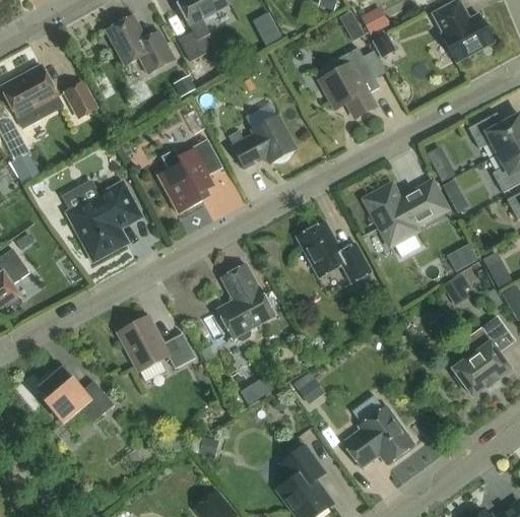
[(177,0),(189,23),(193,30),(198,40),(203,37),(210,33),(201,17),(231,2),(230,0),(177,0)]
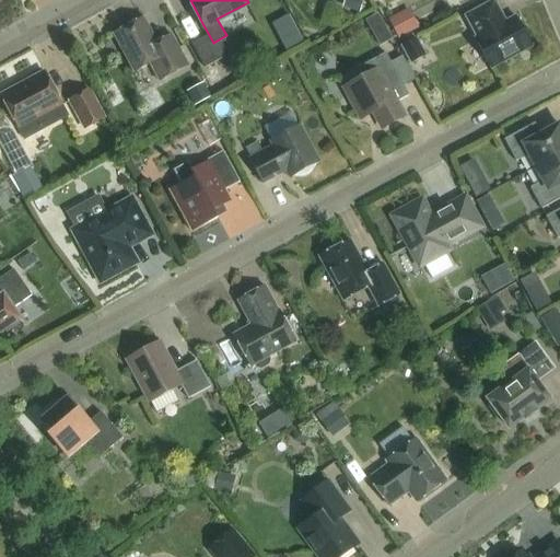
[(348,0),(347,7),(360,10),(362,1),(362,0),(348,0)]
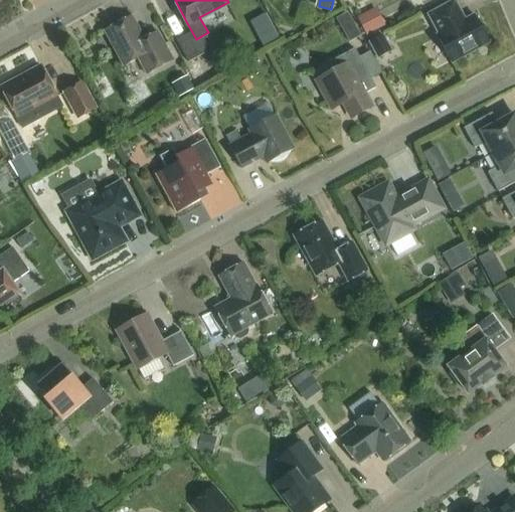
[(453,60),(490,40),(475,12),(463,19),(459,12),(462,11),(456,0),(451,0),(428,12),(439,31),(437,32),(453,60)]
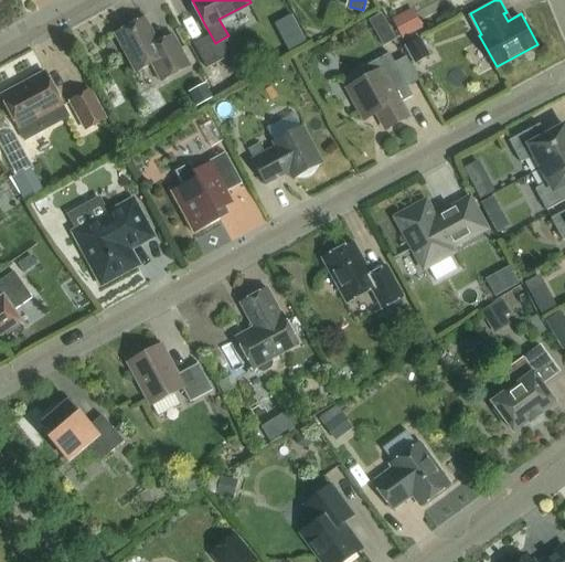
[(405,10),(392,17),(396,25),(403,36),(415,30),(405,10)]
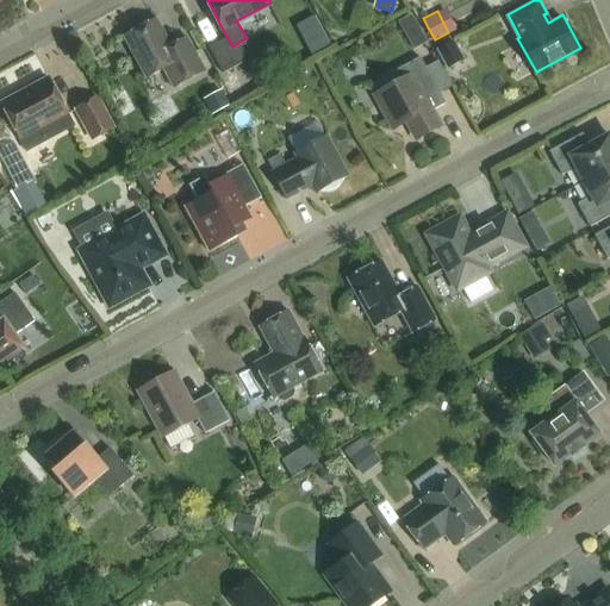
[(412,12),(398,20),(403,29),(417,22),(412,12)]
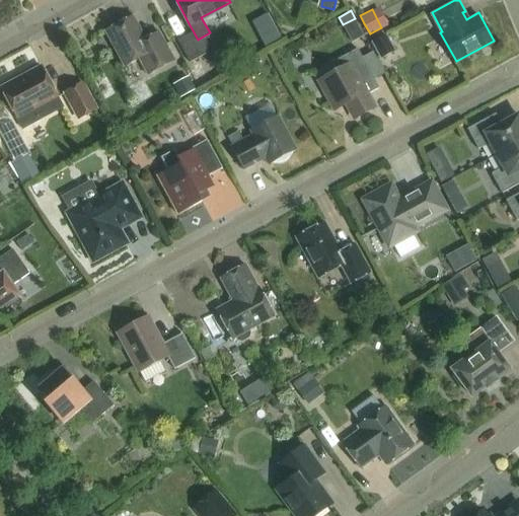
[(281,37),(268,11),(251,19),(265,45),(281,37)]
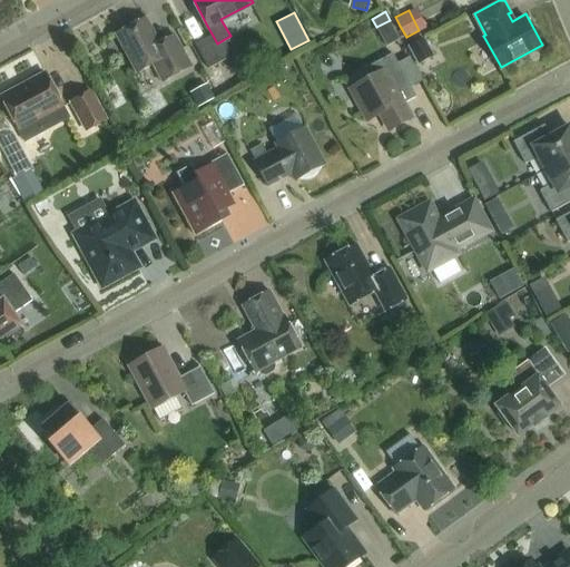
[(116,32),(137,71),(153,62),(163,79),(192,64),(175,32),(160,40),(146,16),(116,32)]
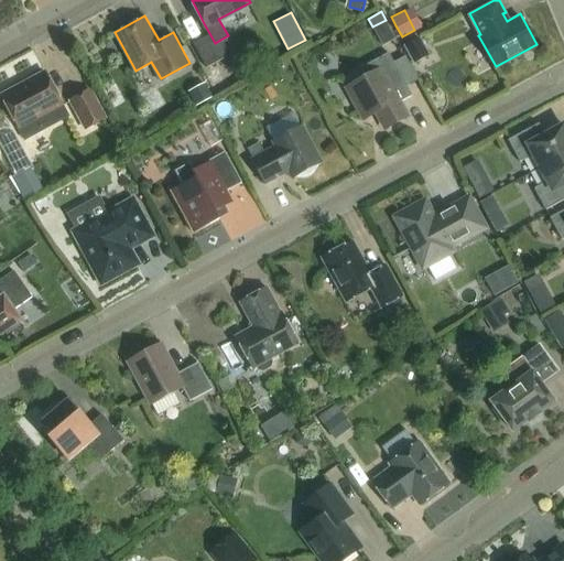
[(209,33),(192,43),(206,67),(229,54),(220,40),(215,43),(209,33)]
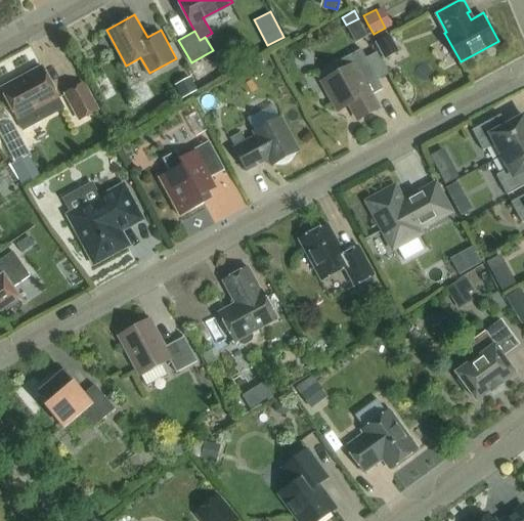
[(375,40),(385,57),(399,49),(390,33),(375,40)]
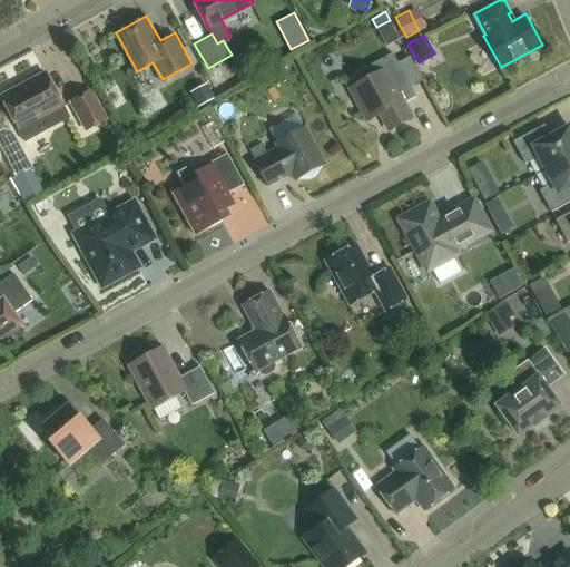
[(369,77),(351,87),(367,118),(381,111),(390,127),(412,115),(404,101),(416,94),(393,51),(366,66),(364,70),(369,77)]
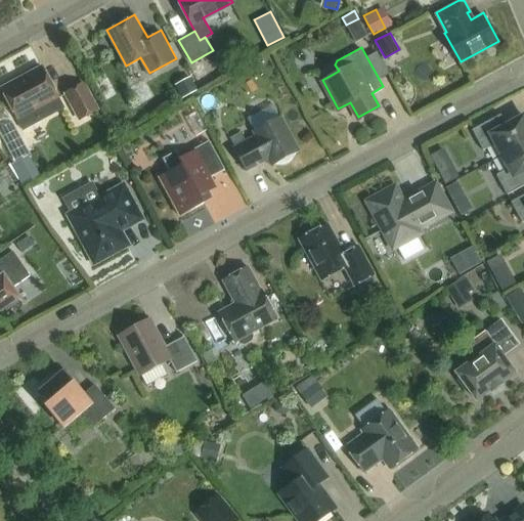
[(58,95),(42,64),(18,78),(19,80),(2,89),(16,115),(34,105),(35,107),(58,95)]
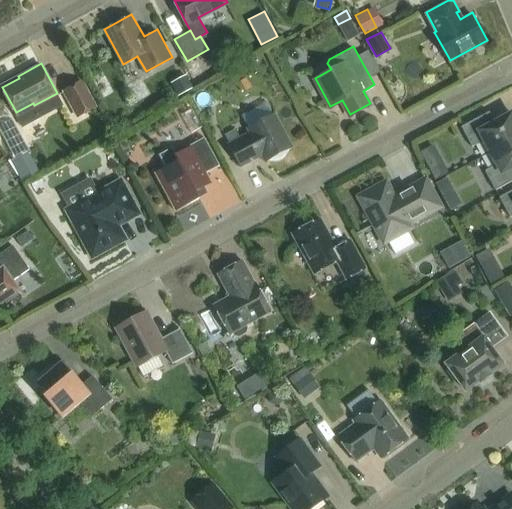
[(194,87),(186,73),(171,82),(178,95),(194,87)]
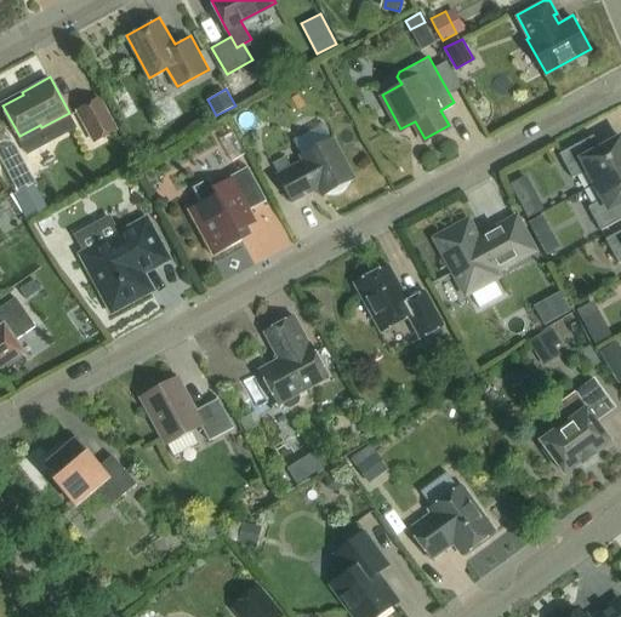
[(118,129),(100,96),(75,109),(93,142),(118,129)]
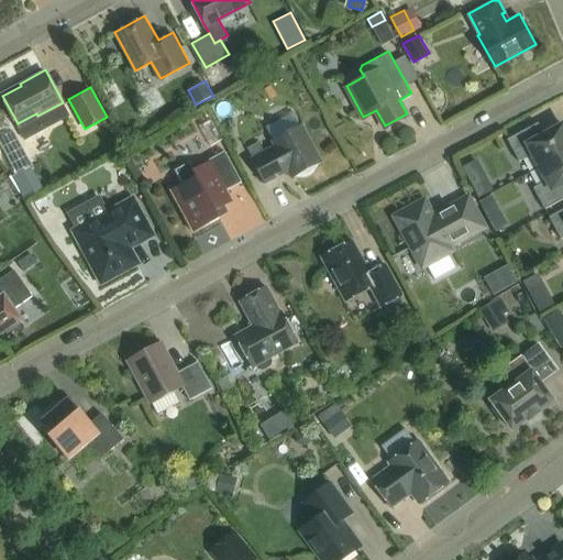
[(562,152),(562,122),(537,136),(530,124),(507,138),(519,160),(532,152),(540,165),(562,152)]
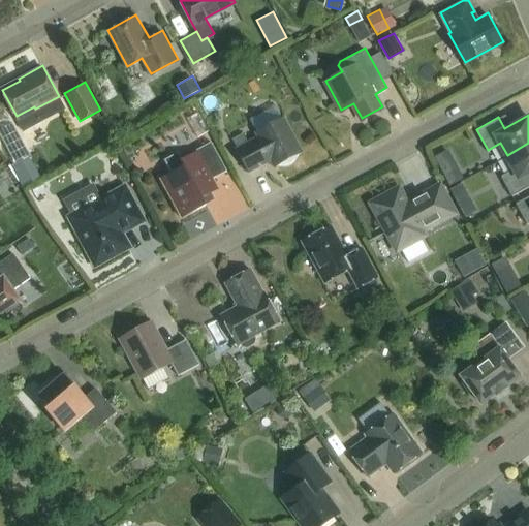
[(303,150),(283,116),(255,131),(257,135),(248,141),(236,147),(249,171),(271,159),(274,165),(279,163),(284,163),(288,162),(292,160),(296,157),(298,153),(303,150)]
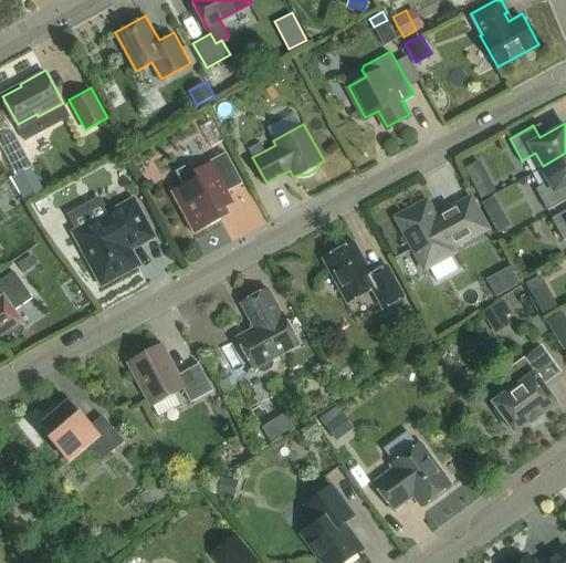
[(0,125),(0,146),(16,174),(11,176),(24,201),(44,190),(32,168),(34,167),(33,165),(31,166),(11,129),(6,125),(0,125)]
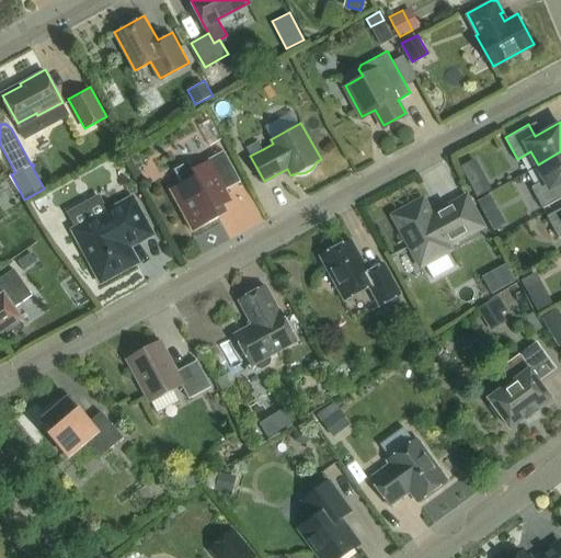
[(258,140),(245,147),(250,156),(263,149),(258,140)]
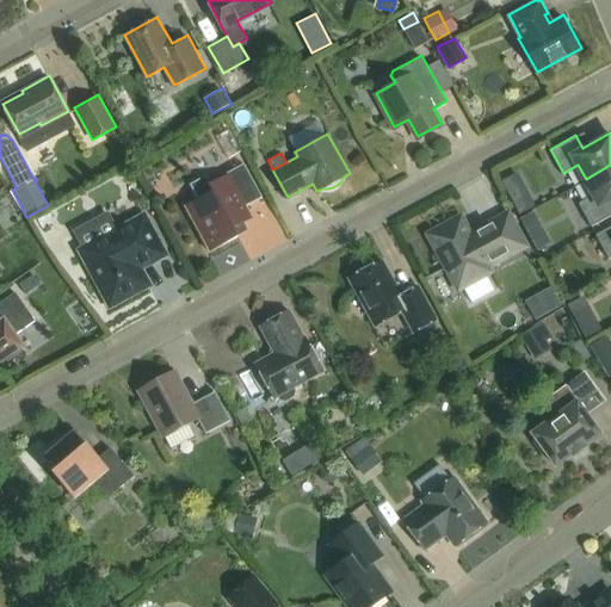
[(210,249),(239,234),(234,225),(252,216),(246,204),(263,196),(244,162),(227,172),(228,173),(210,183),(205,174),(191,183),(198,197),(185,204),(210,249)]
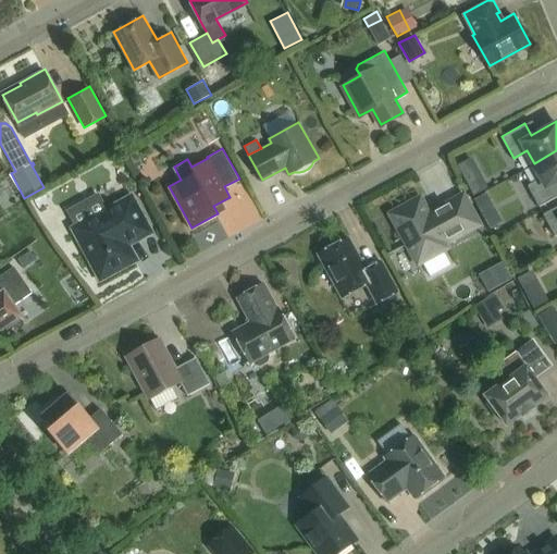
[(556,150),(534,163),(541,176),(528,184),(539,205),(556,195),(556,183),(556,181),(556,180),(556,150)]
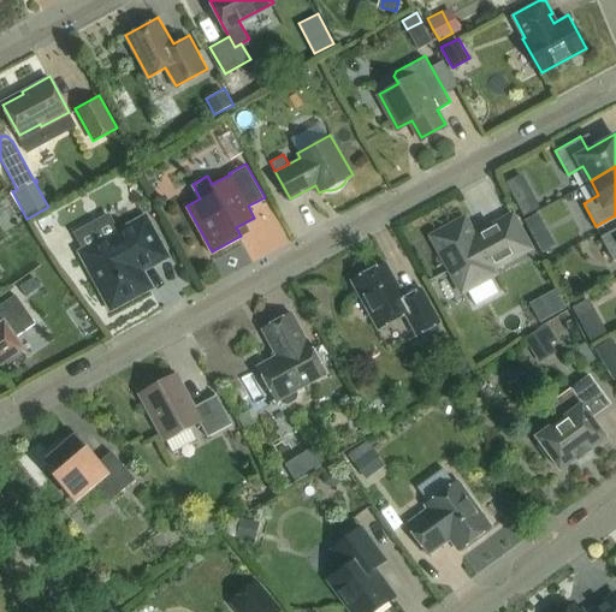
[(526,218),(523,219),(528,227),(531,227),(542,221),(537,213),(526,218)]
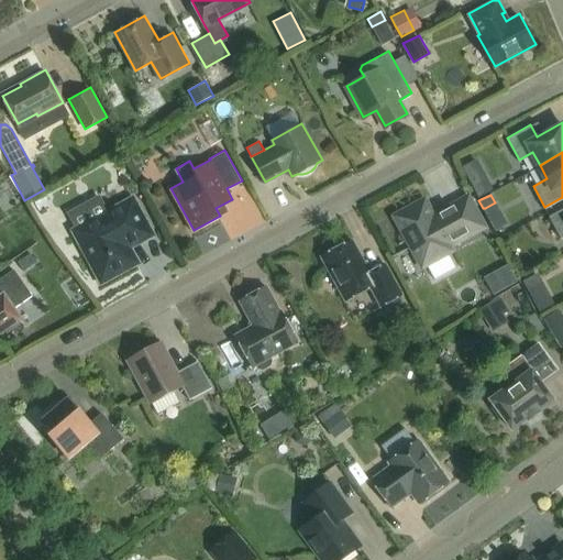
[(424,199),(396,215),(422,264),(451,249),(449,243),(483,224),(467,197),(433,216),(424,199)]
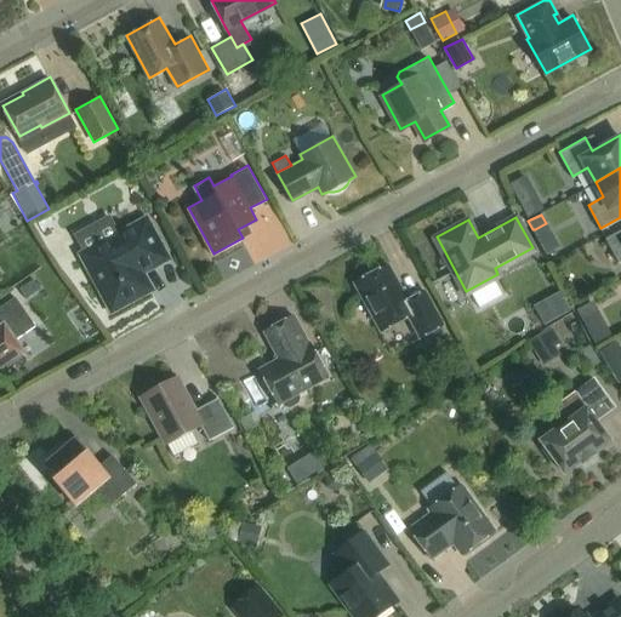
[(167,257),(147,218),(83,252),(113,308),(151,287),(142,270),(167,257)]
